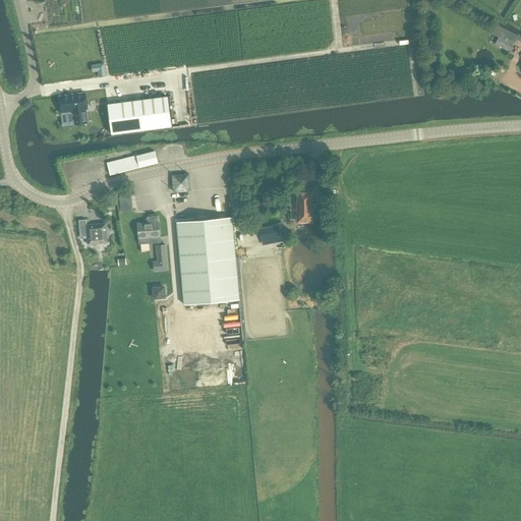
[(516,39),(520,41),(520,38),(503,29),(495,44),(509,52),(516,39)]
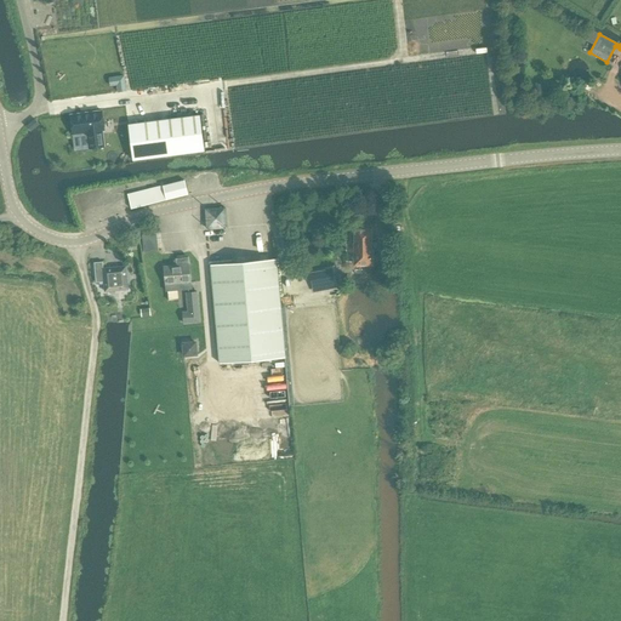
[(108,146),(123,143),(121,127),(123,127),(120,107),(89,112),(91,131),(106,130),(108,146)]
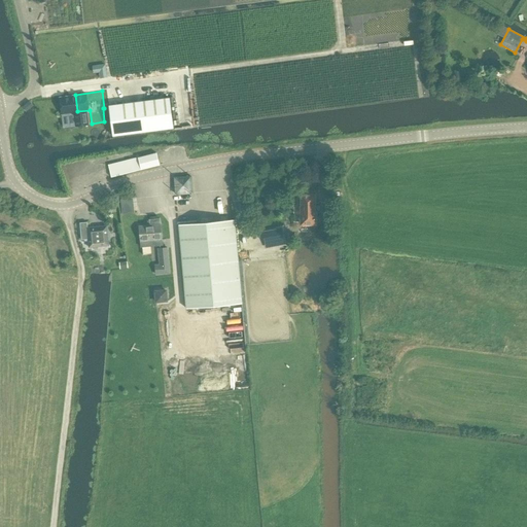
[(170,98),(108,106),(112,136),(174,129),(170,98)]
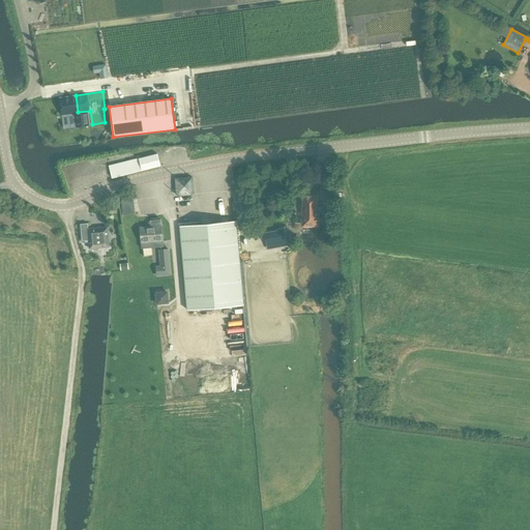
[(109,166),(112,178),(160,166),(157,153),(109,166)]
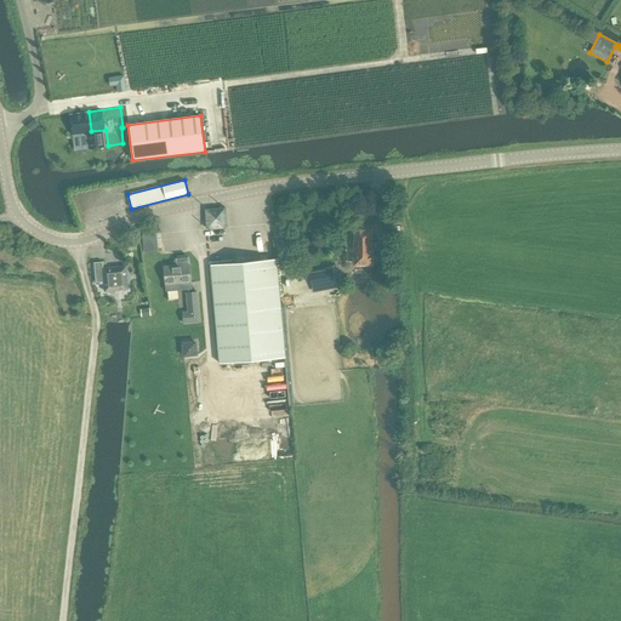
[(208,229),(227,228),(224,208),(205,209),(208,229)]
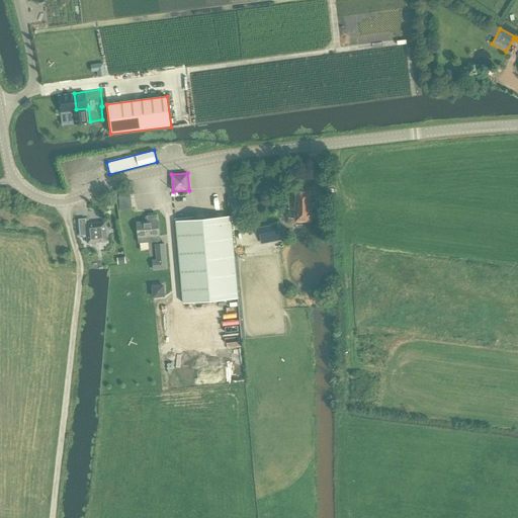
[(309,191),(295,191),(295,221),(309,221),(321,221),(321,216),(317,216),(317,213),(309,213),(309,191)]
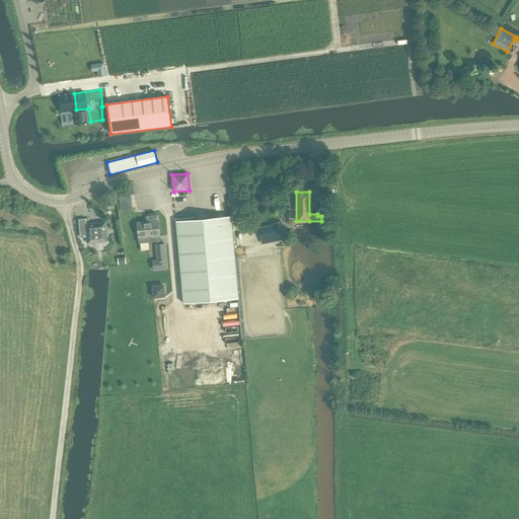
[(147,222),(137,223),(138,238),(139,243),(160,241),(159,236),(158,221),(157,221),(157,215),(147,216),(147,222)]
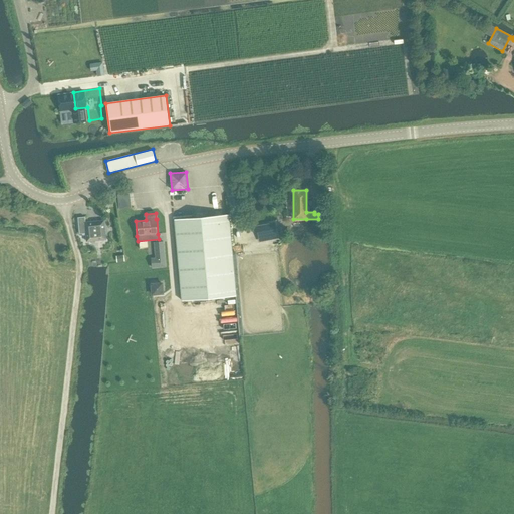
[(208,216),(175,219),(178,257),(182,300),(196,299),(202,371),(242,367),(236,295),(232,251),(229,214),(208,216)]
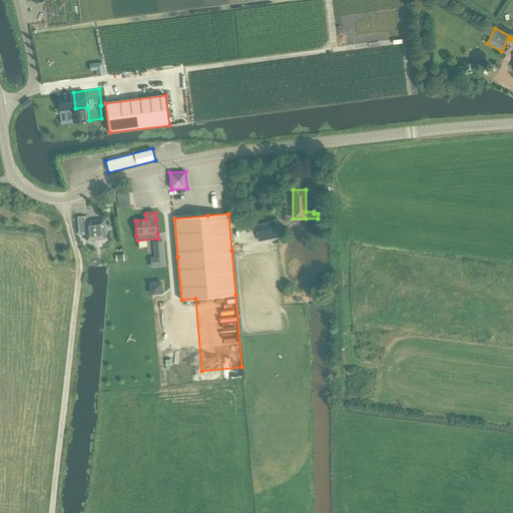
[(85,221),(84,215),(77,216),(79,233),(85,232),(86,240),(105,238),(103,219),(85,221)]
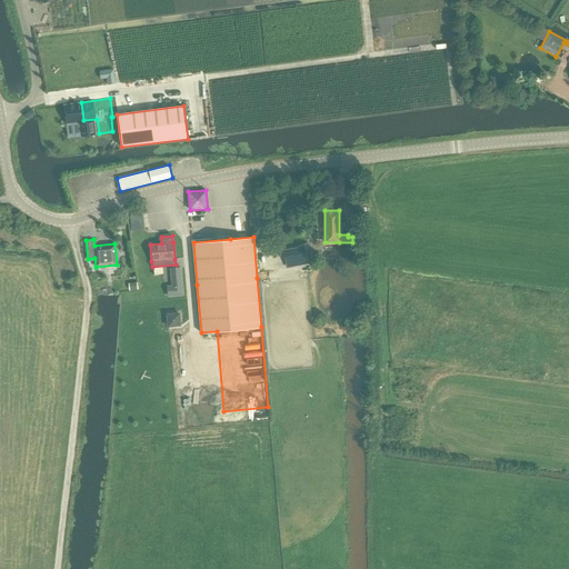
[(283,250),(287,263),(307,259),(305,246),(283,250)]
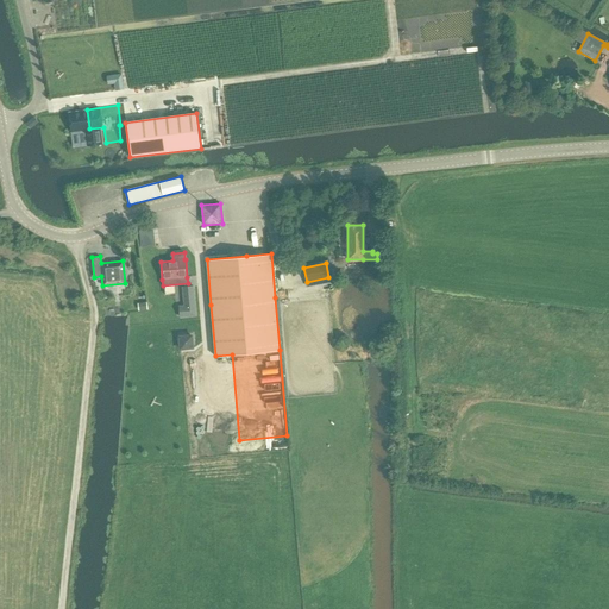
[(193,287),(183,288),(184,297),(194,296),(193,287)]
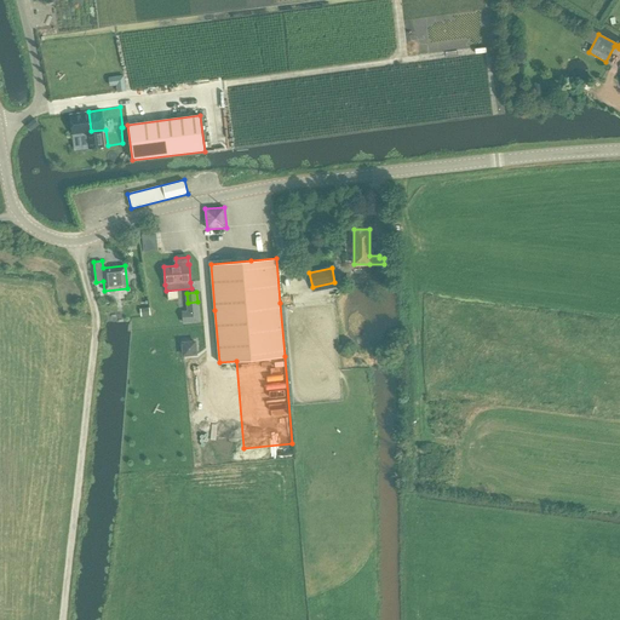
[(183,313),(183,322),(199,321),(199,310),(188,311),(183,313)]
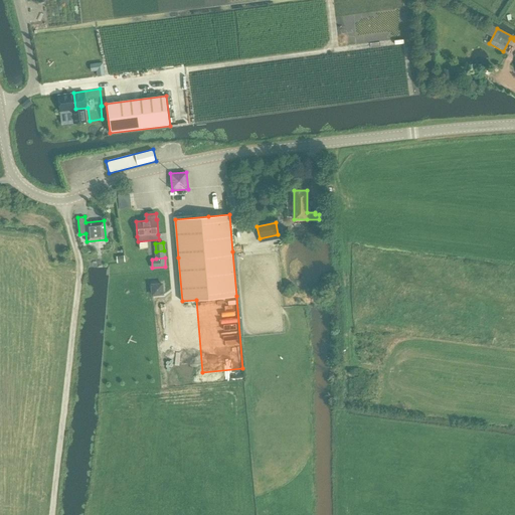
[(162,285),(151,286),(152,296),(163,295),(162,285)]
